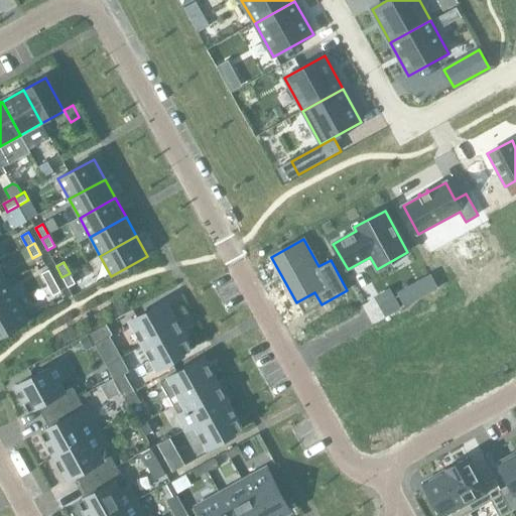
[(48,270),(41,274),(47,285),(54,281),(48,270)]
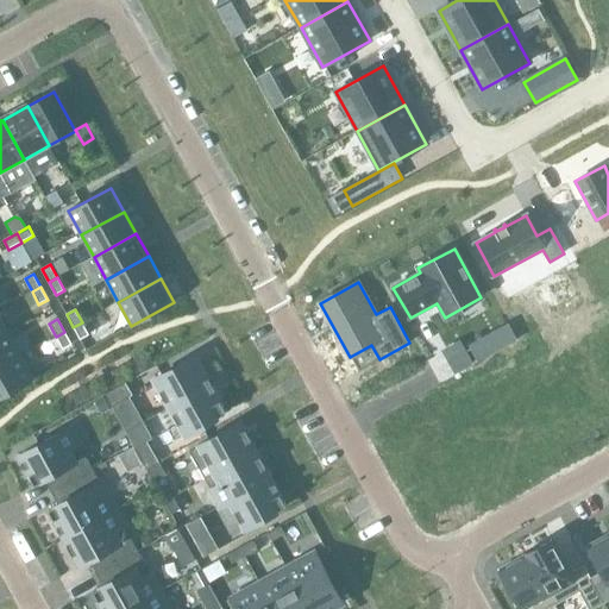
[(82,322),(73,327),(80,340),(89,336),(82,322)]
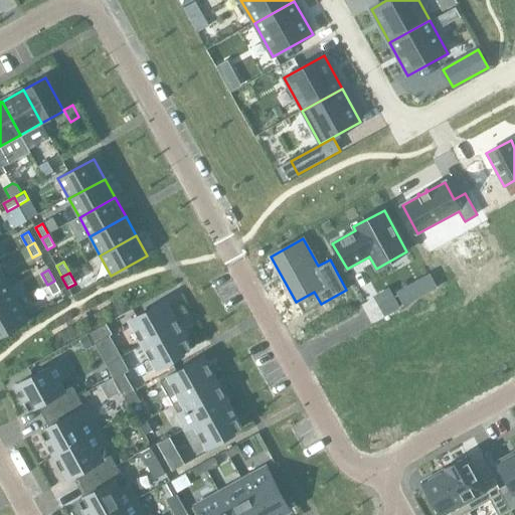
[(54,281),(47,285),(53,296),(60,292),(54,281)]
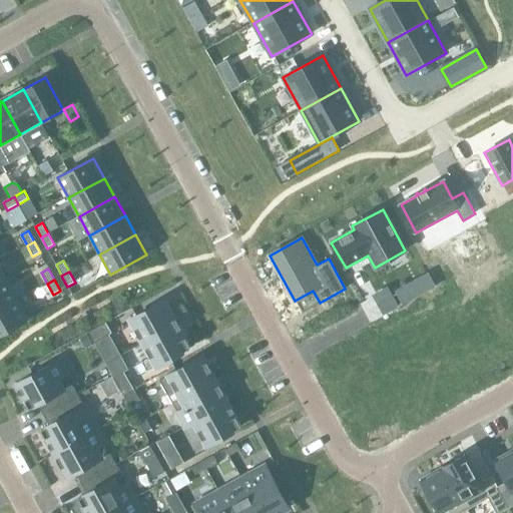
[(6,282),(0,285),(0,309),(16,301),(6,282)]
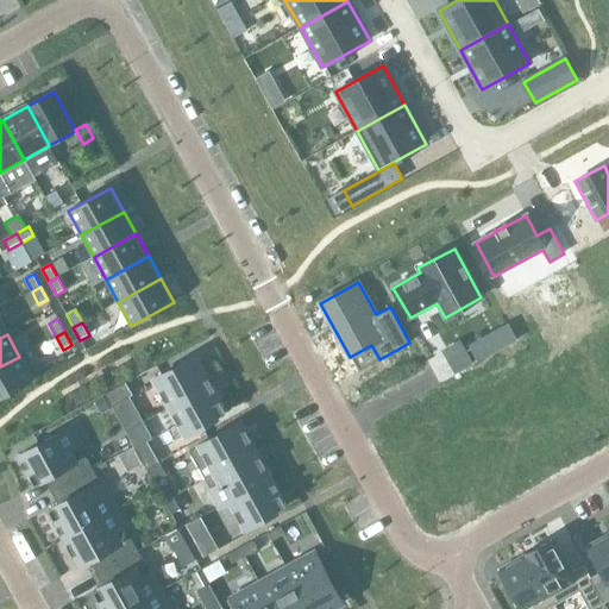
[(19,357),(0,366),(0,397),(32,380),(19,357)]
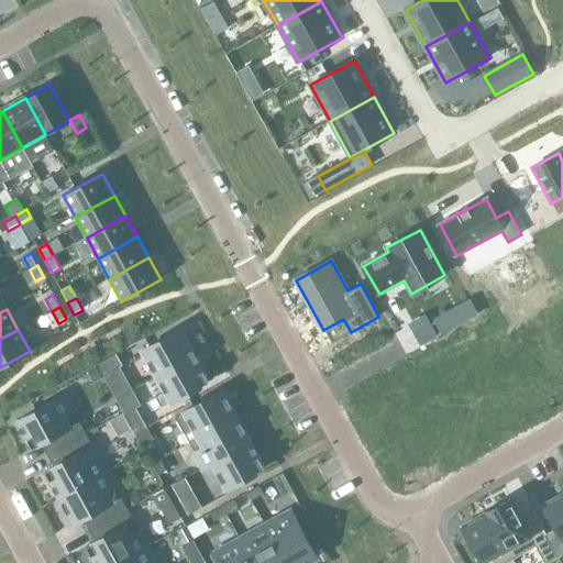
[(180,330),(143,351),(157,377),(195,356),(180,330)]
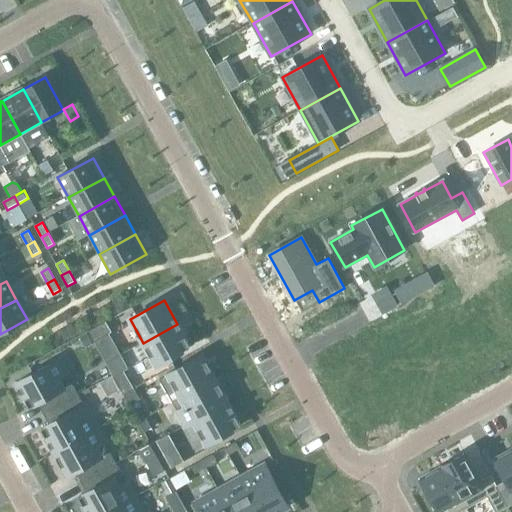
[(106,322),(88,332),(94,342),(112,333),(106,322)]
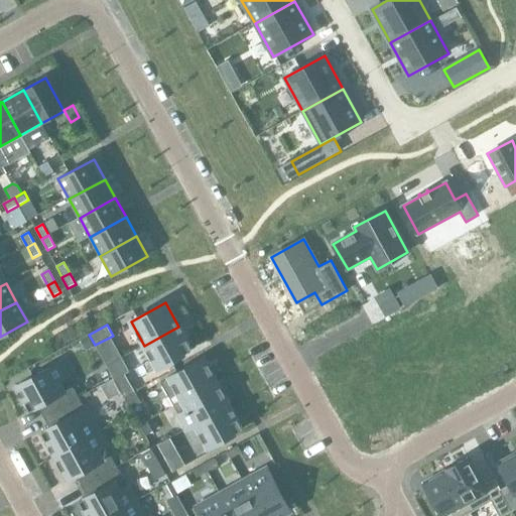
[(178,327),(144,346),(157,369),(191,350),(178,327)]
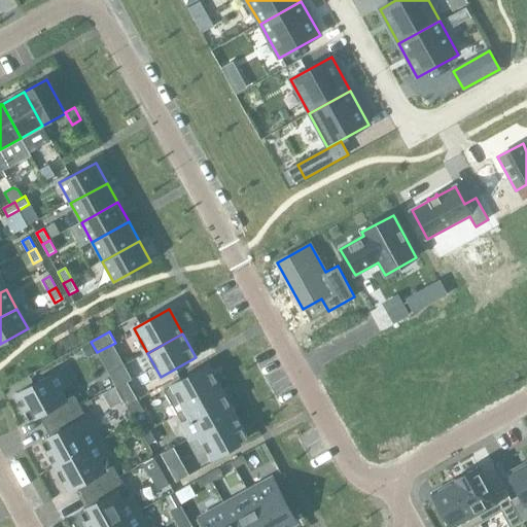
[(208,366),(164,391),(172,406),(181,401),(185,411),(221,391),(208,366)]
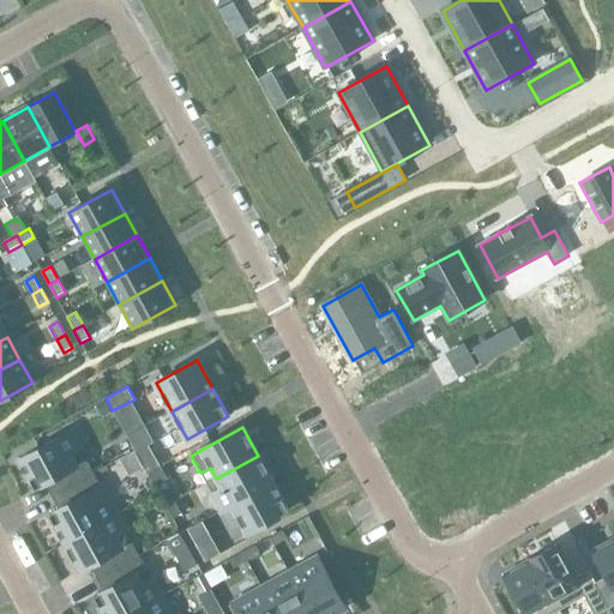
[(71,431),(19,459),(30,480),(30,479),(35,488),(46,483),(47,482),(56,477),(64,489),(84,479),(71,455),(80,449),(71,431)]
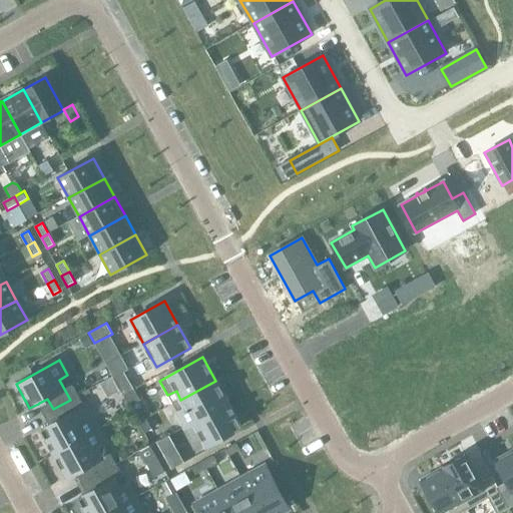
[(123,373),(113,379),(121,392),(131,387),(123,373)]
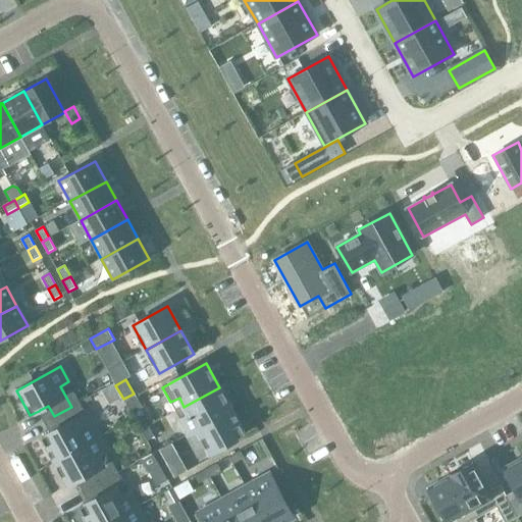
[(189,415),(180,420),(189,434),(232,410),(219,387),(184,407),(189,415)]
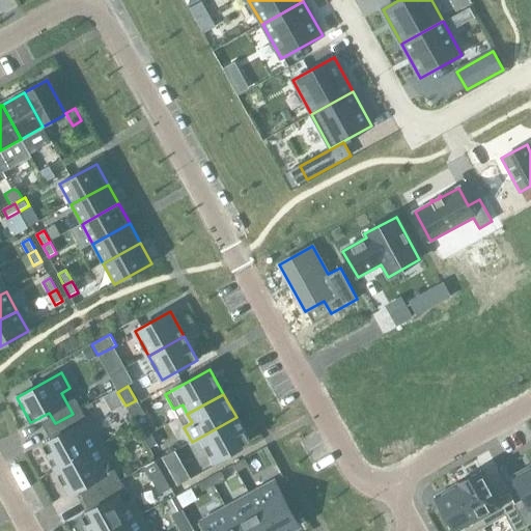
[(136,400),(126,406),(126,407),(134,420),(144,415),(136,400)]
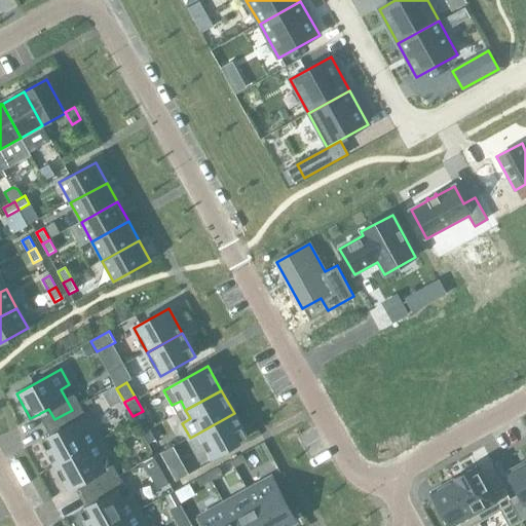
[(51,436),(42,441),(47,449),(55,464),(100,441),(86,416),(86,417),(80,406),(80,405),(72,410),(54,419),(61,430),(51,436)]
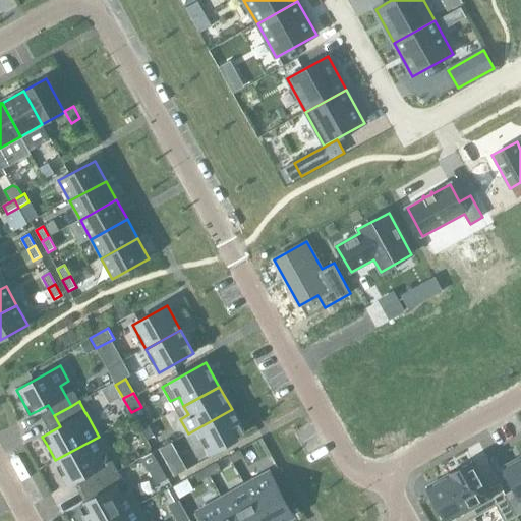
[(232,409),(188,433),(188,435),(197,429),(210,453),(245,433),(232,409)]
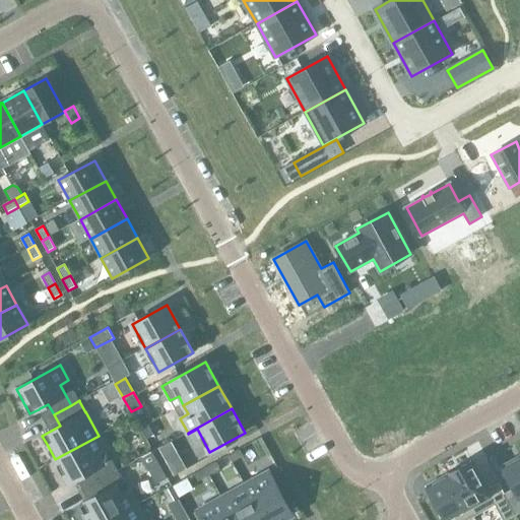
[(147,425),(140,429),(146,440),(153,436),(147,425)]
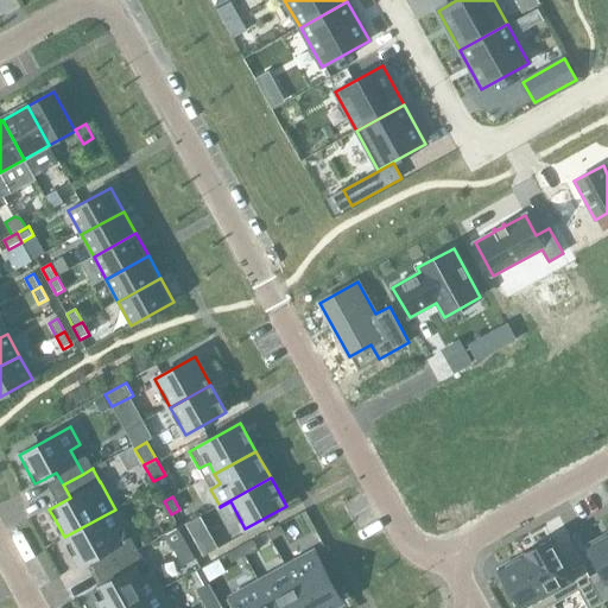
[(115,510),(64,537),(80,565),(90,559),(101,555),(107,567),(127,555),(114,531),(125,526),(115,510)]
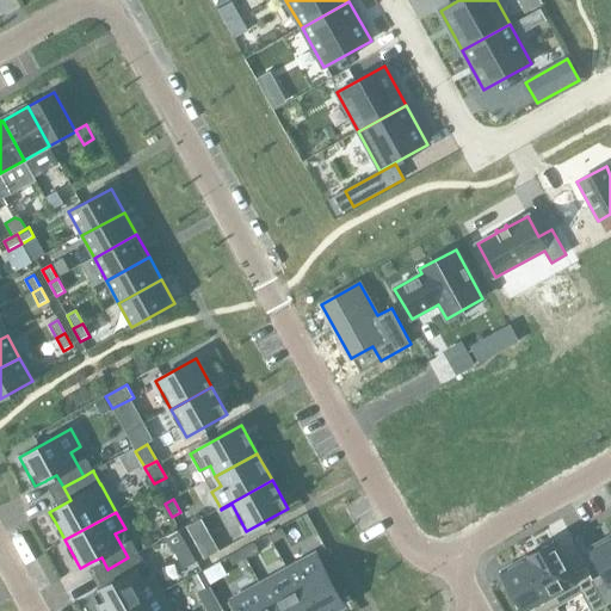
[(281,529),(269,536),(273,544),(285,537),(281,529)]
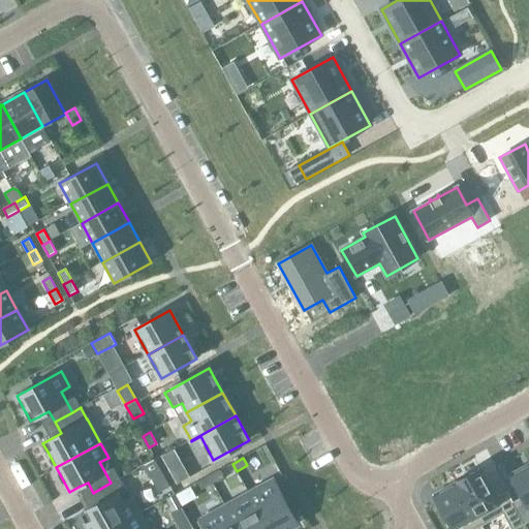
[(169,487),(155,460),(145,465),(159,492),(169,487)]
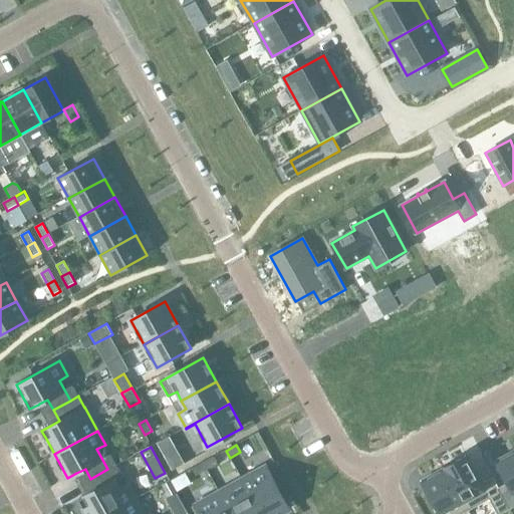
[(513,452),(497,461),(509,482),(498,488),(510,509),(513,506),(513,452)]
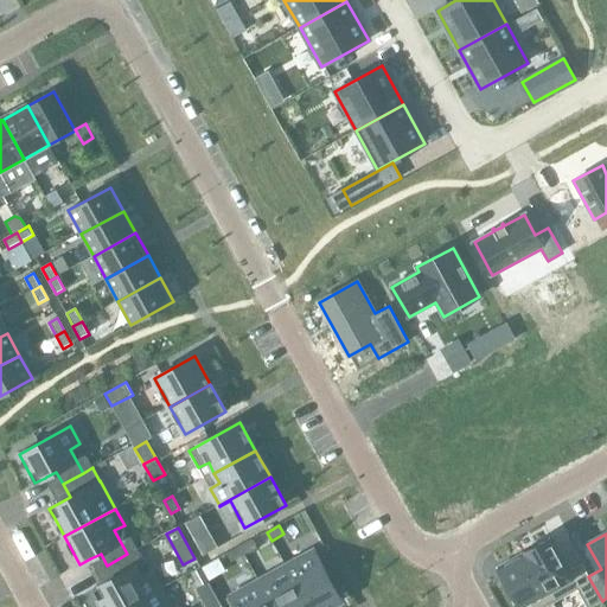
[(551,538),(525,553),(553,604),(577,590),(577,589),(586,606),(590,606),(602,601),(588,576),(581,563),(569,570),(551,538)]
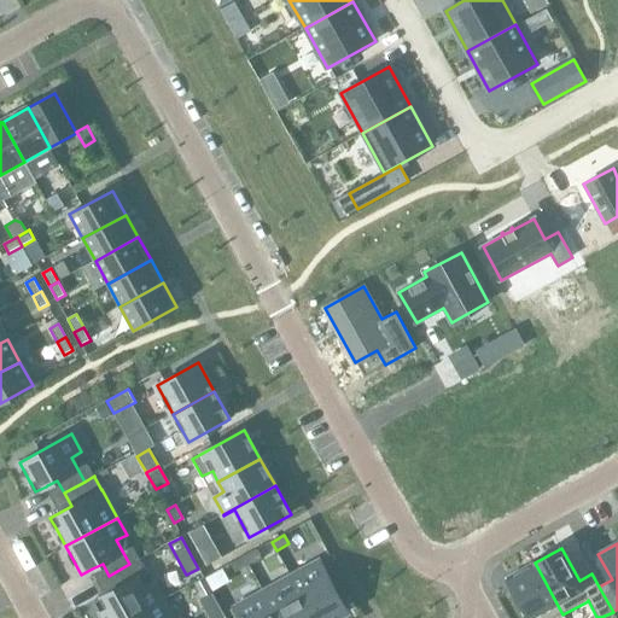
[(256,549),(244,557),(249,565),(261,558),(256,549)]
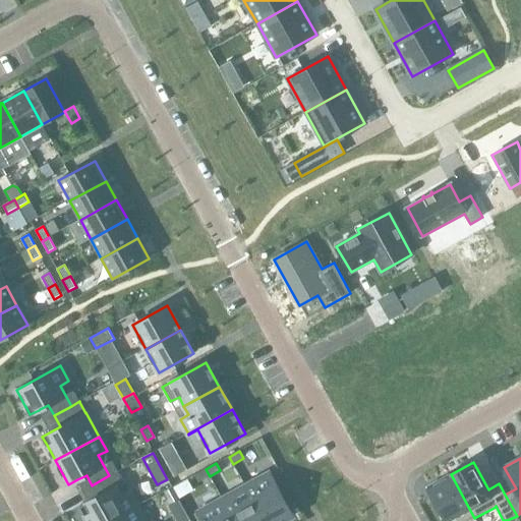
[(206,469),(194,475),(198,482),(210,476),(206,469)]
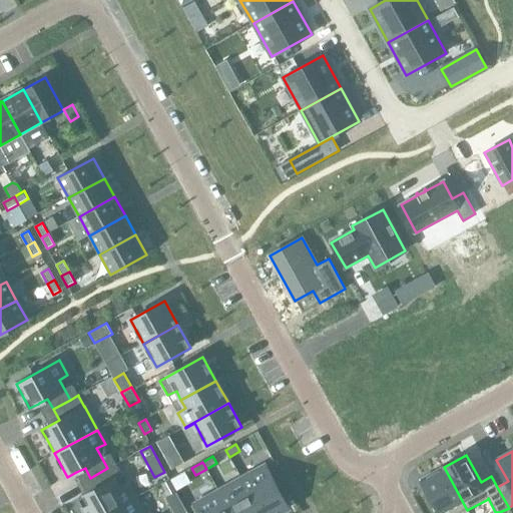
[(265,465),(241,478),(260,512),(280,512),(289,508),(265,465)]
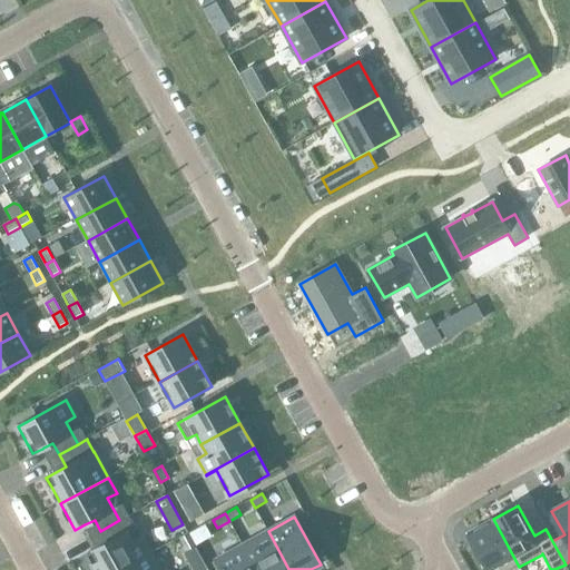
[(492,520),(469,533),(480,554),(477,556),(483,568),(487,566),(489,569),(512,569),(519,567),(493,519),(492,520)]
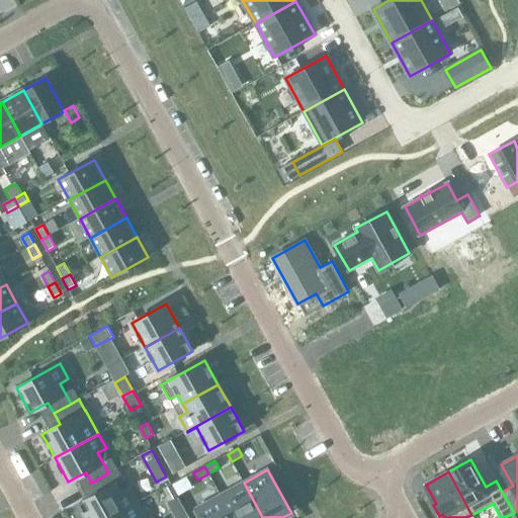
[(88,498),(80,503),(84,511),(87,517),(108,517),(137,503),(128,489),(120,494),(108,472),(91,483),(97,494),(89,498),(88,498)]
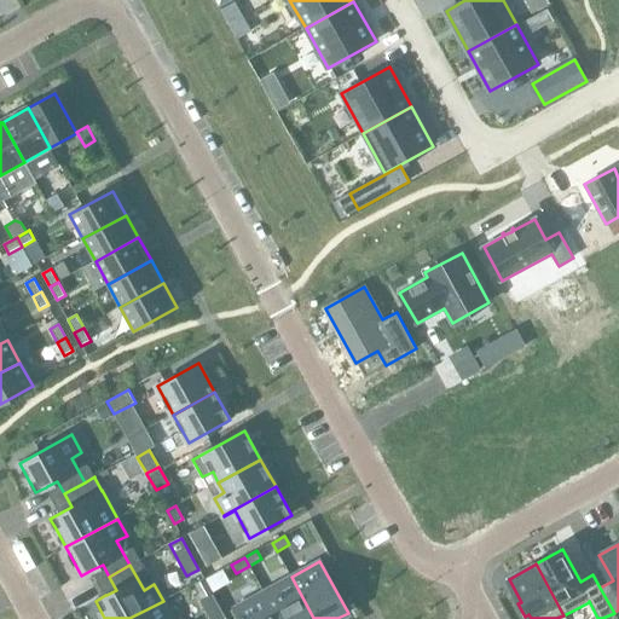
[(313,618),(291,577),(264,593),(277,618),(313,618)]
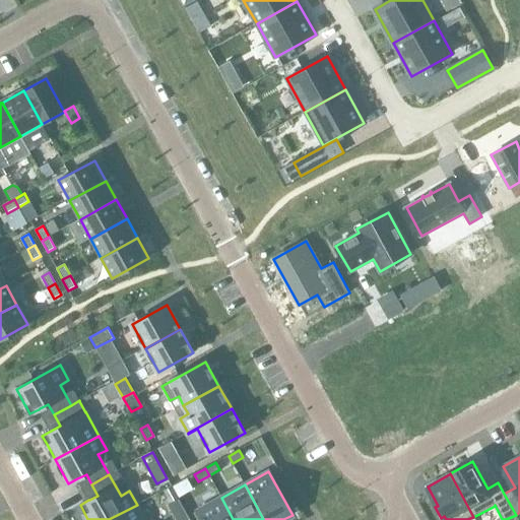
[(233,519),(221,498),(197,511),(202,519),(233,519)]
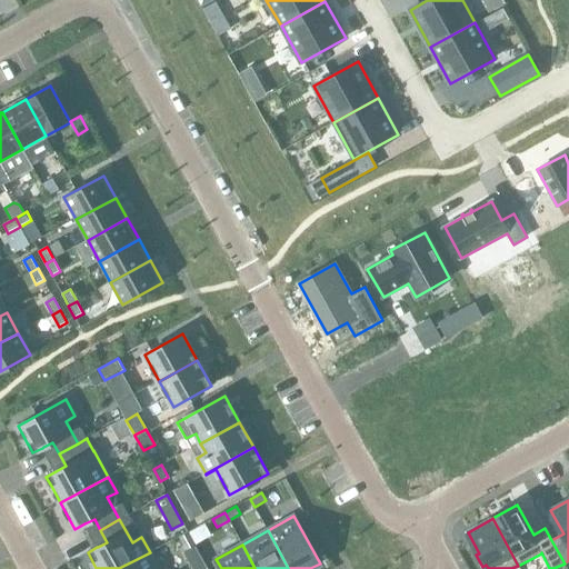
[(150,552),(119,568),(156,568),(158,568),(150,552)]
